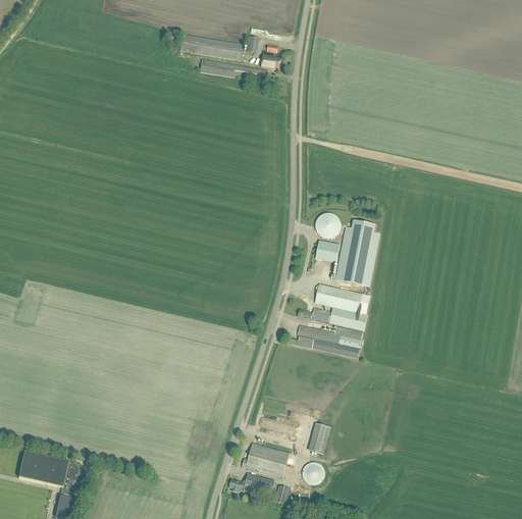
[(168,43),(171,45),(174,45),(176,44),(178,41),(178,38),(178,36),(175,34),(173,33),(170,34),(167,35),(166,38),(167,41),(168,43)]
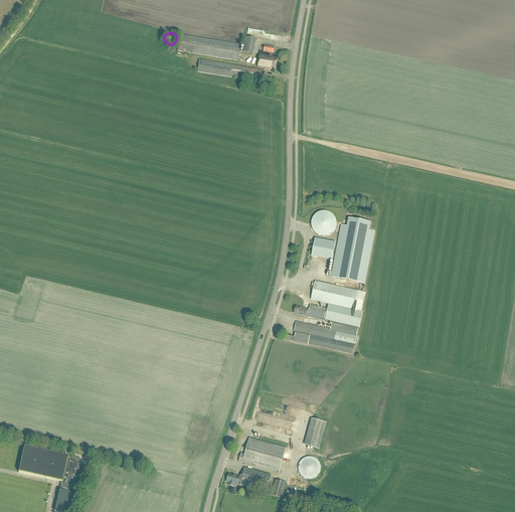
[(238,59),(241,42),(180,32),(177,49),(238,59)]
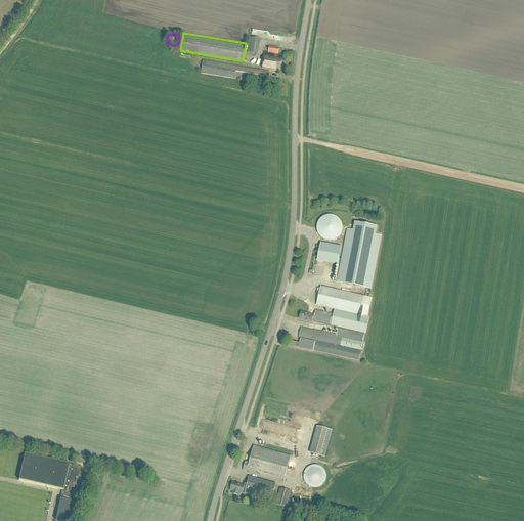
[(277,53),(278,46),(269,44),(268,51),(264,50),(262,67),(278,69),(278,68),(280,68),(282,54),(277,53)]
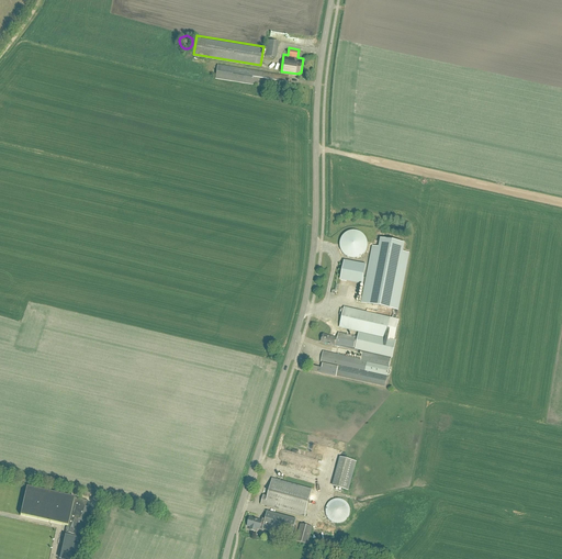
[(287,88),(289,75),(218,63),(216,77),(287,88)]
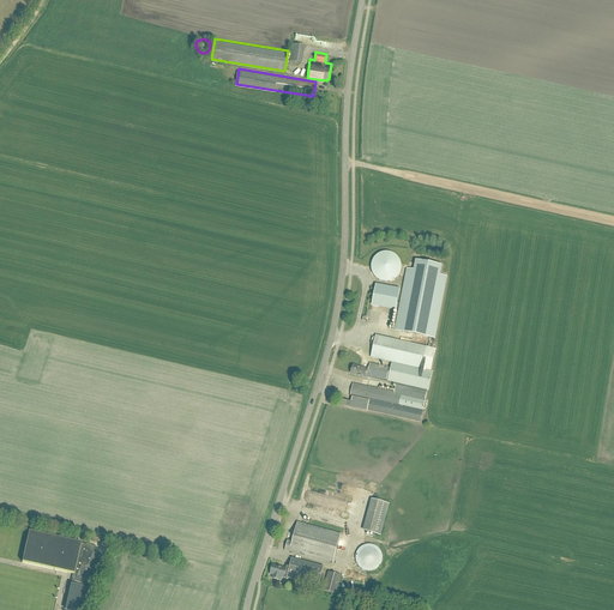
[(371,265),(372,270),(374,273),(377,276),(380,278),(385,279),(389,279),(393,278),(397,276),(399,272),(401,269),(402,264),(402,260),(399,255),(397,253),(393,251),(390,248),(385,248),(381,249),(378,251),(374,253),(372,257),(371,261),(371,265)]
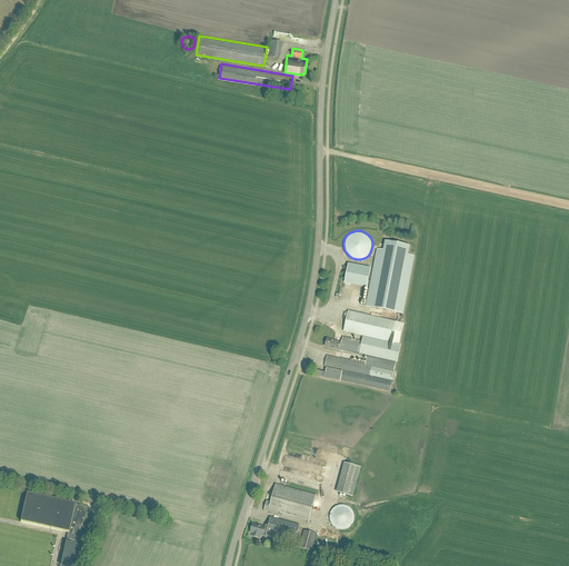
[(377,247),(366,304),(403,311),(415,254),(408,252),(410,244),(385,239),(383,248),(377,247)]
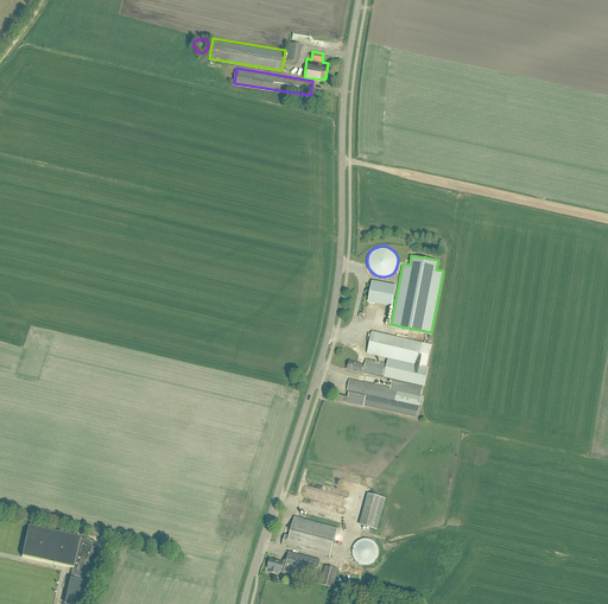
[(368,299),(391,304),(394,283),(372,279),(368,299)]
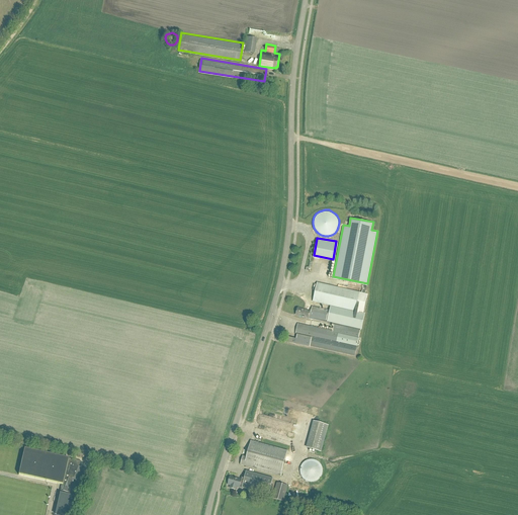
[(368,292),(360,290),(318,281),(314,299),(330,304),(329,309),(313,305),(312,310),(305,308),(298,306),(295,313),(303,315),(303,316),(309,318),(309,317),(335,322),(333,329),(298,321),(295,332),(297,333),(296,338),(287,336),(286,340),(310,345),(355,354),(364,312),(368,292)]
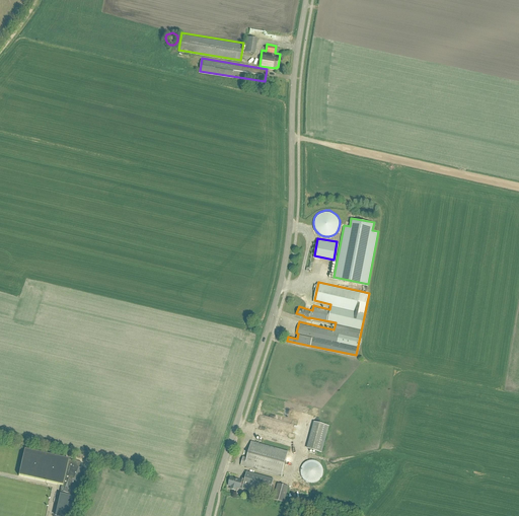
[(254,413),(251,420),(258,423),(261,415),(254,413)]
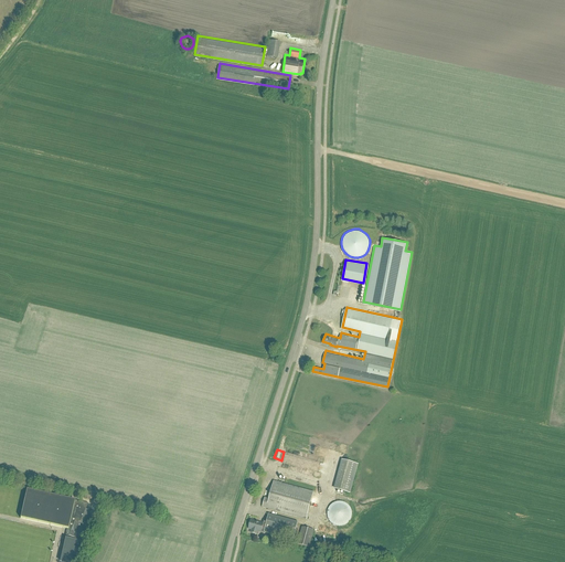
[(339,459),(332,489),(350,492),(356,463),(339,459)]
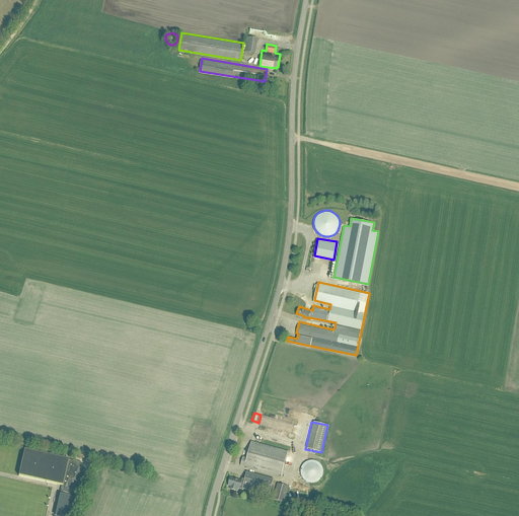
[(282,474),(289,449),(252,439),(247,456),(243,455),(241,463),(282,474)]
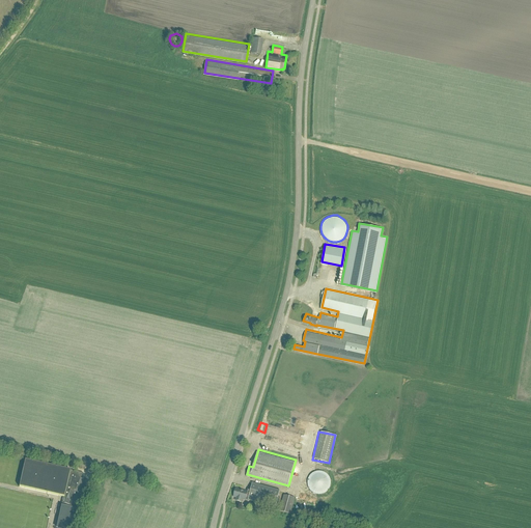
[(80,475),(70,473),(70,469),(25,457),(19,484),(64,495),(66,496),(64,501),(76,505),(82,492),(81,492),(87,478),(80,475)]
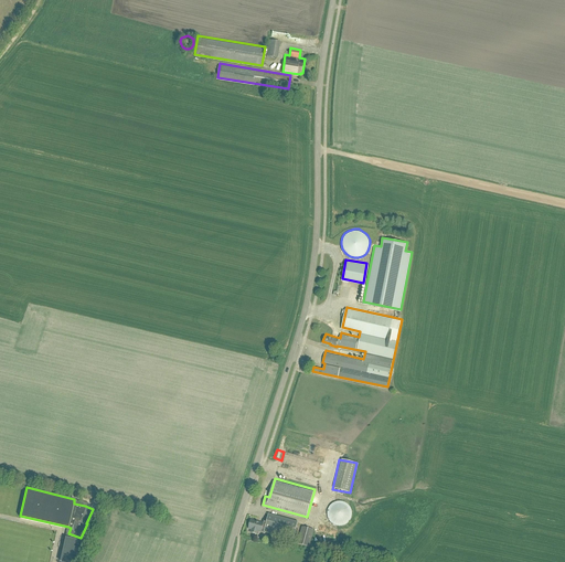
[(352,509),(350,506),(348,502),(344,500),(340,499),(336,500),(332,501),(329,505),(328,509),(328,513),(329,517),(331,520),(336,522),(339,523),(343,522),(348,521),(350,518),(352,513),(352,509)]
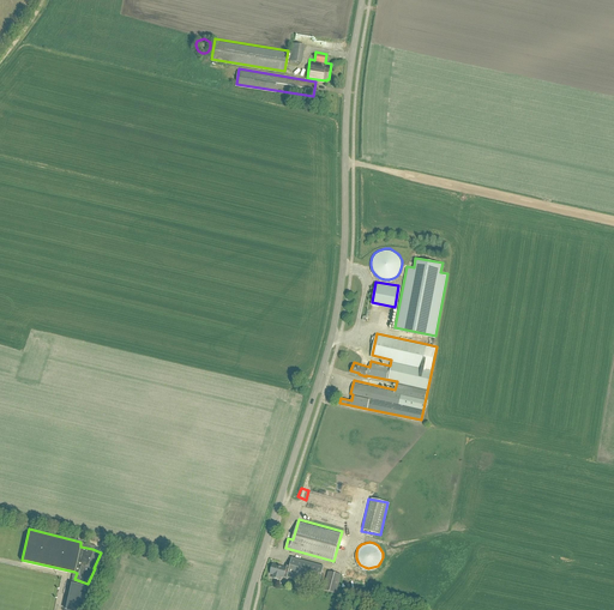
[(319,584),(324,563),(293,555),(290,563),(288,563),(287,566),(274,562),(271,572),(275,573),(274,575),(281,578),(282,574),(288,575),(319,584)]
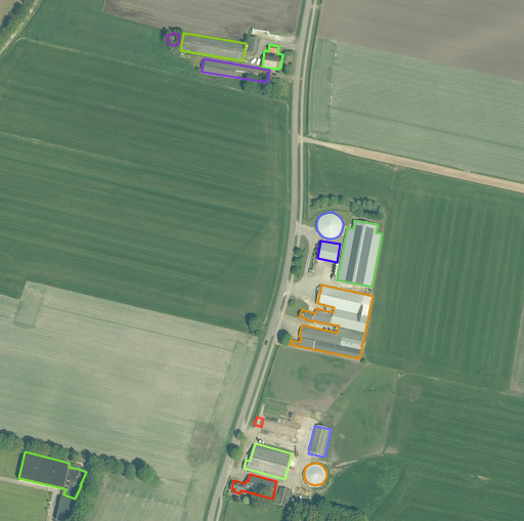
[(287,505),(292,489),(279,486),(275,502),(287,505)]
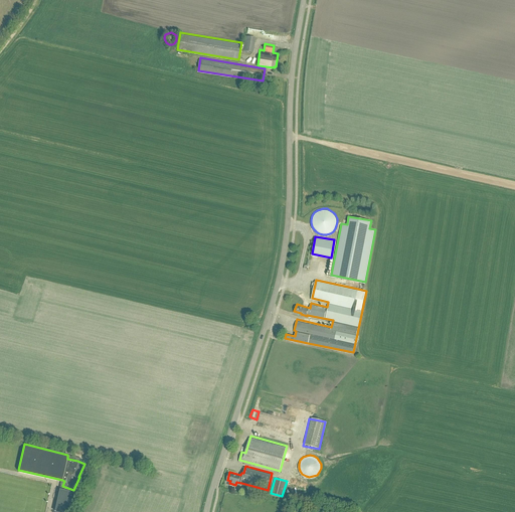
[(61,490),(57,510),(66,511),(68,511),(73,492),(61,490)]
